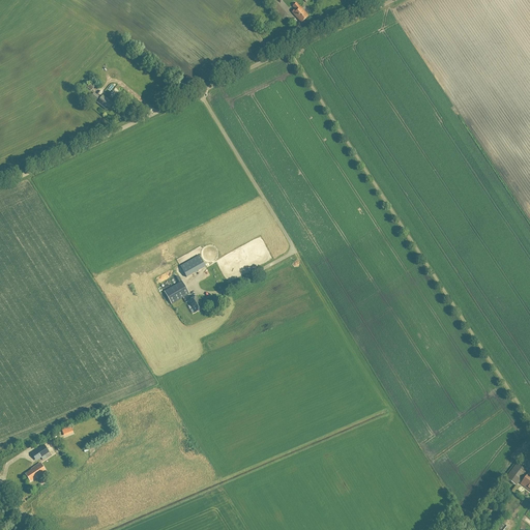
[(293,11),(294,13),(302,23),(310,17),(301,7),(300,7),(297,3),(293,6),(297,10),(297,11),(295,9),(294,9),(293,10),(293,11)]
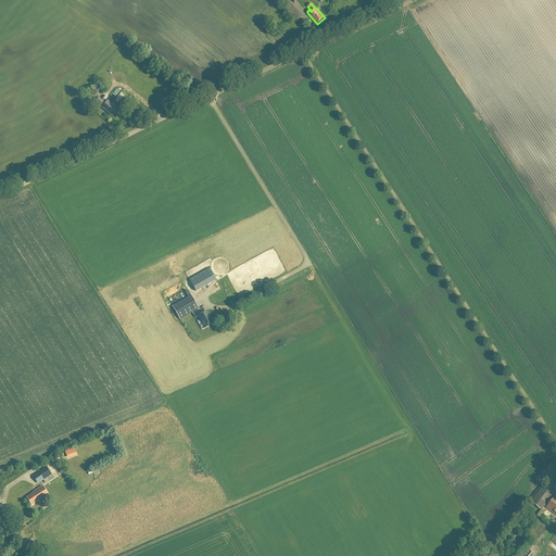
[(96,96),(100,90),(93,85),(89,90),(96,96)]
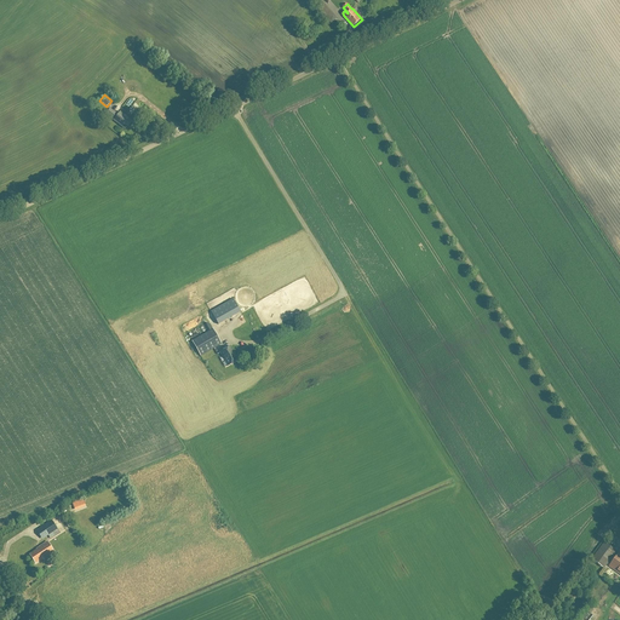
[(113,120),(116,114),(110,109),(105,115),(113,120)]
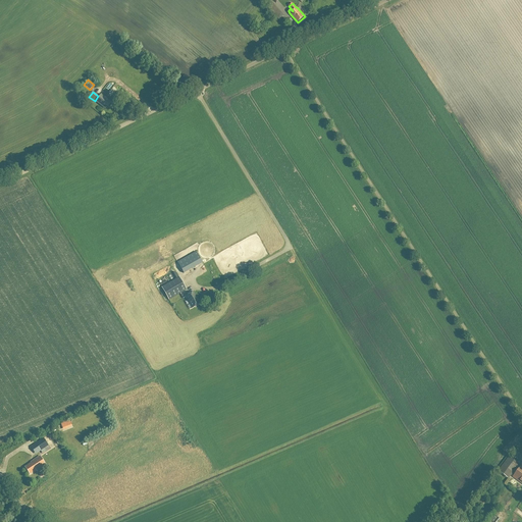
[(105,108),(110,102),(101,95),(96,101),(105,108)]
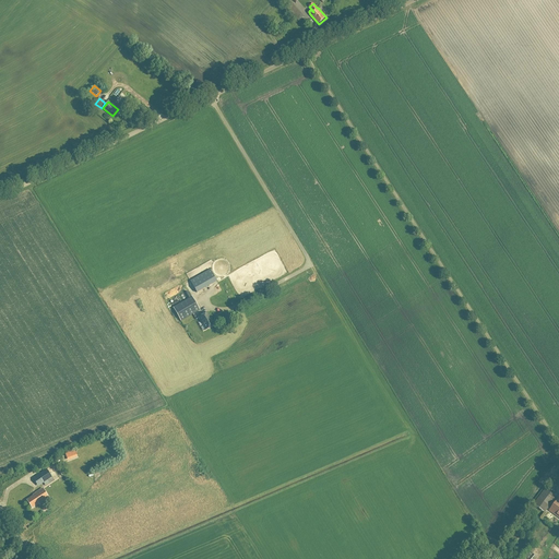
[(209,286),(202,274),(190,281),(197,293),(209,286)]
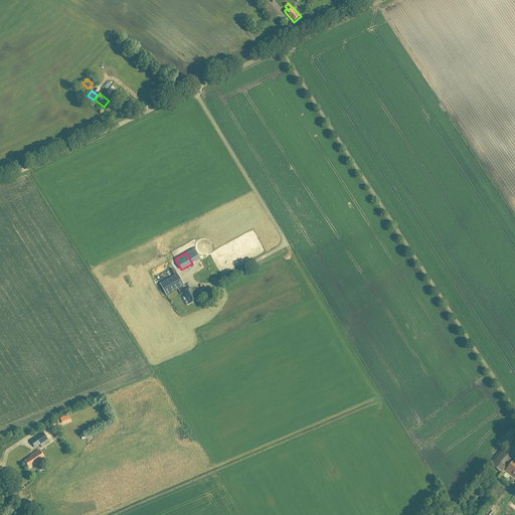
[(165,281),(159,284),(166,296),(184,286),(177,274),(165,281)]
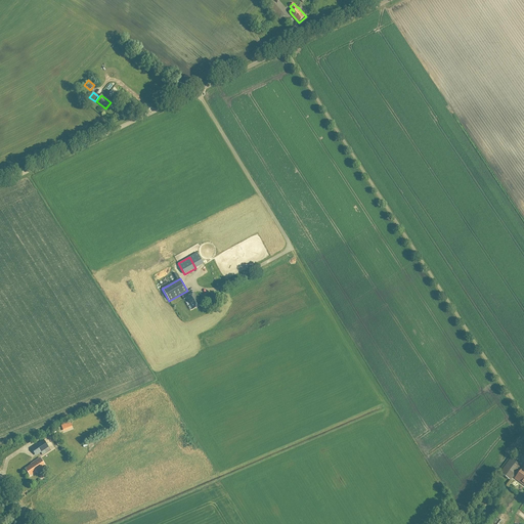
[(194,293),(187,298),(191,305),(192,304),(194,308),(195,308),(197,308),(198,307),(199,306),(201,305),(194,293)]
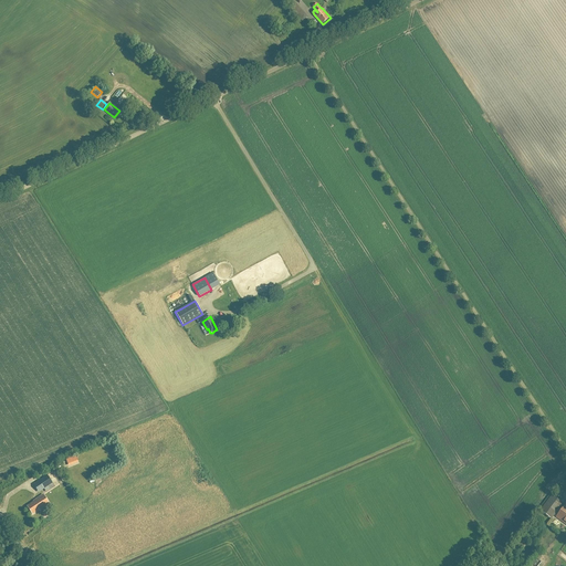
[(44,489),(53,483),(48,474),(39,481),(44,489)]
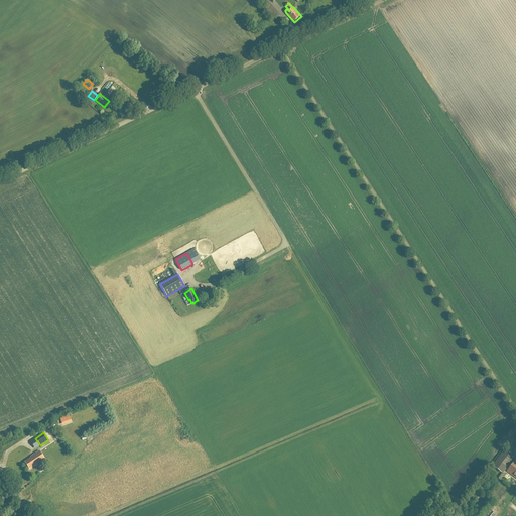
[(51,452),(58,463),(63,460),(55,448),(51,452)]
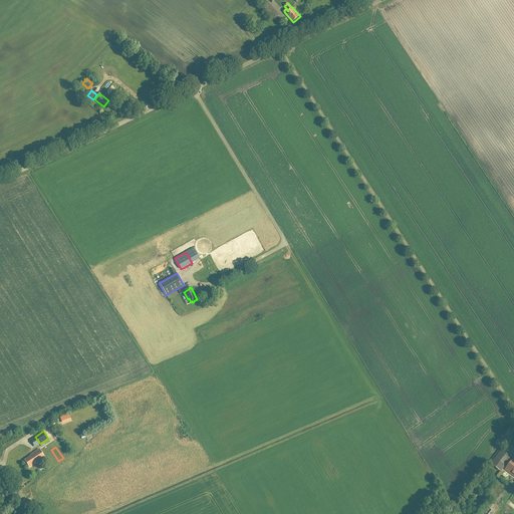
[(36,464),(45,458),(39,449),(30,455),(31,456),(24,460),(29,467),(36,463),(36,464)]
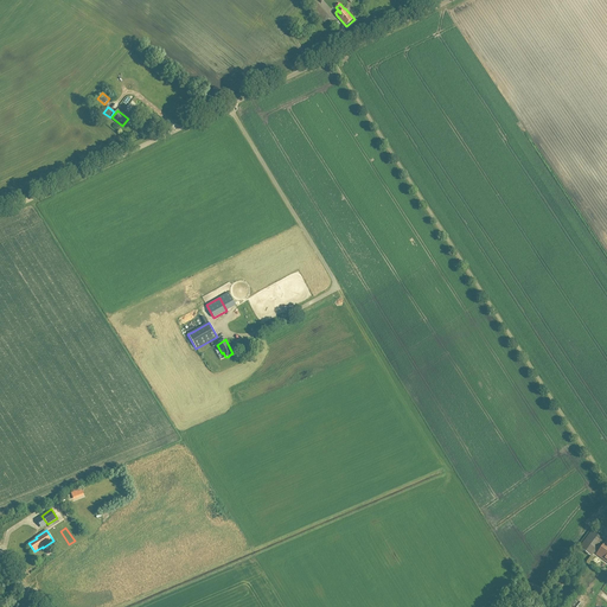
[(580,548),(592,557),(594,554),(595,555),(596,553),(596,551),(605,540),(592,530),(580,548)]
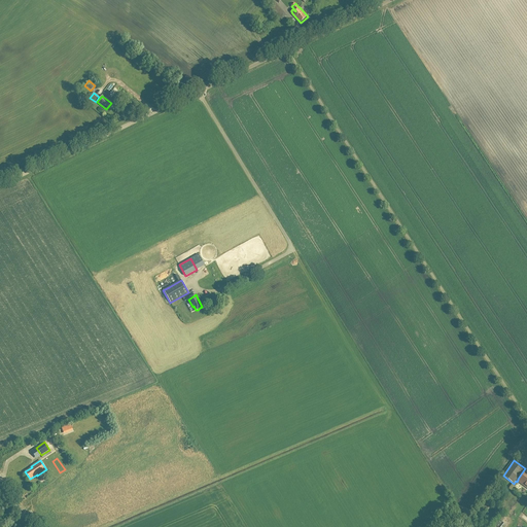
[(526,469),(518,482),(526,488),(526,469)]
